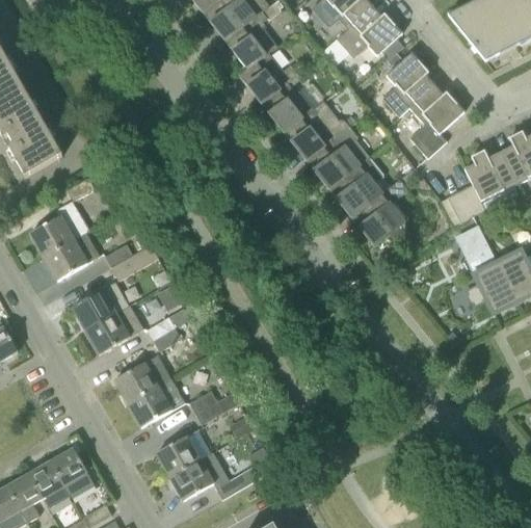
[(192,0),(202,10),(215,0),(192,0)]
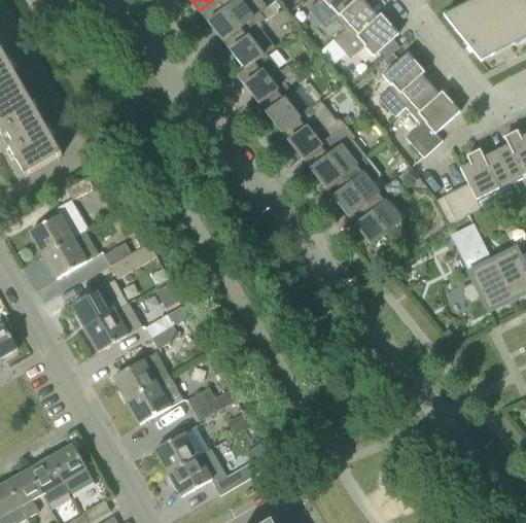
[(261,16),(258,11),(266,5),(261,0),(213,0),(200,10),(224,41),(261,16)]
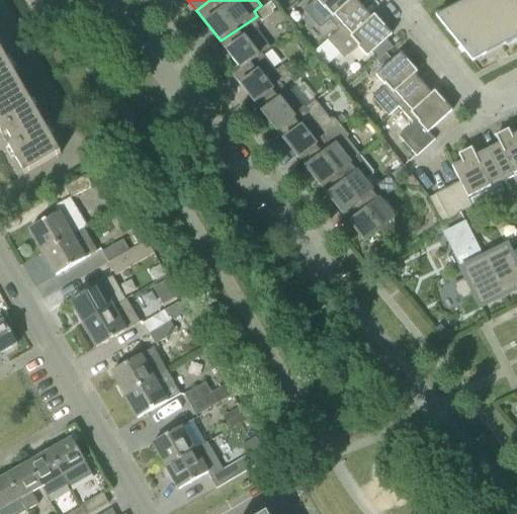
[(328,16),(338,26),(363,5),(358,0),(310,0),(304,6),(320,24),(328,16)]
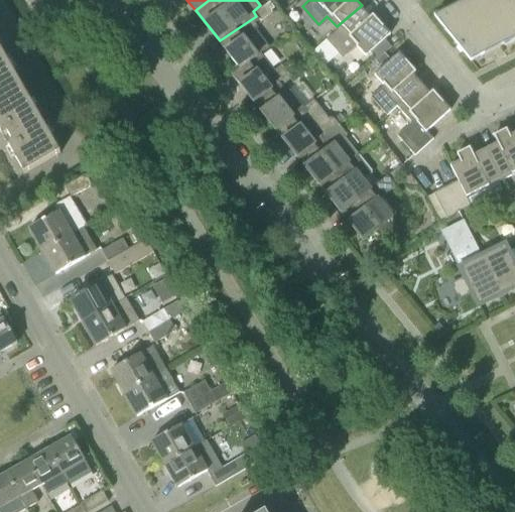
[(471,0),(462,5),(459,0),(433,12),(471,57),(514,34),(514,0),(471,0)]
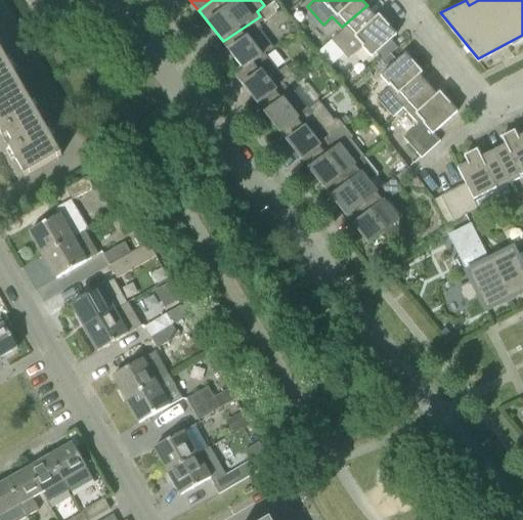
[(376,14),(367,5),(342,27),(330,37),(346,55),(357,45),(361,43),(371,53),(396,31),(383,17),(378,12),(376,14)]
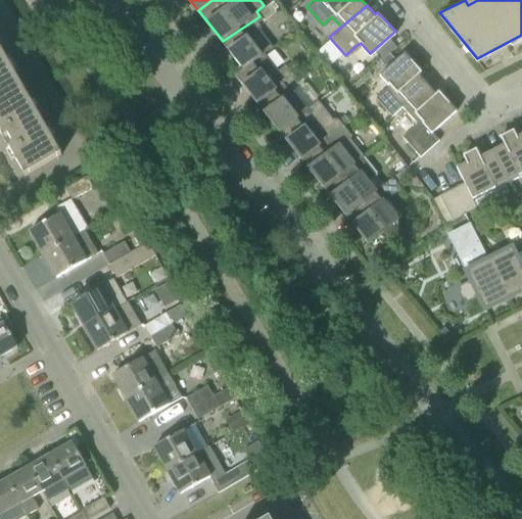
[(242,66),(265,50),(273,44),(257,26),(258,25),(255,19),(261,16),(259,16),(223,41),(242,66)]
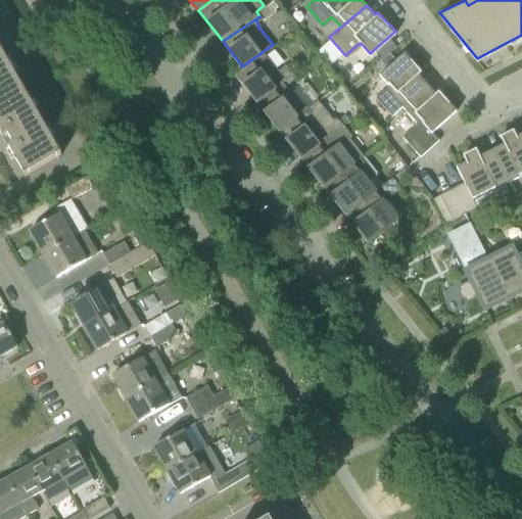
[(60,152),(22,85),(0,46),(0,131),(25,173),(60,152)]
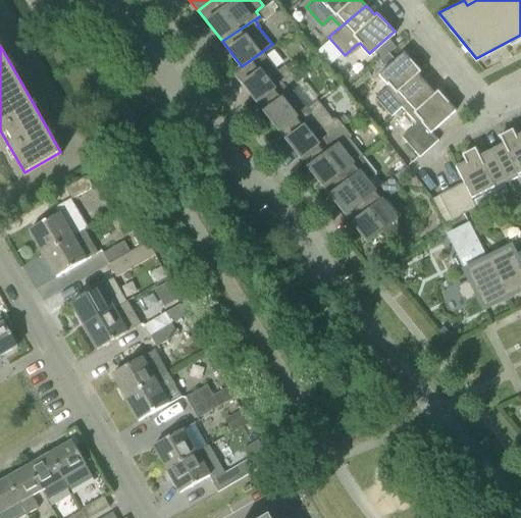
[(257,102),(283,83),(274,70),(278,68),(264,50),(242,66),(233,72),(257,102)]
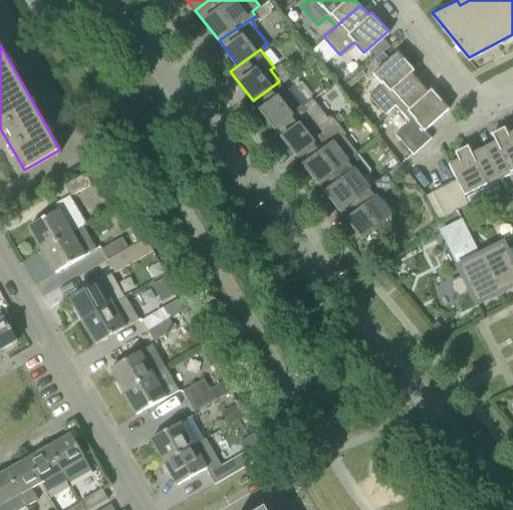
[(396,103),(421,81),(412,71),(414,68),(410,63),(397,49),(372,71),(381,81),(367,93),(385,112),(395,102),(396,103)]
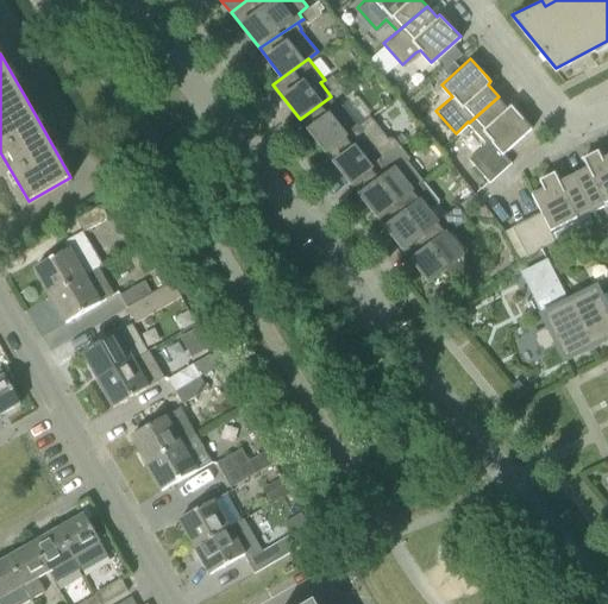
[(368,115),(358,123),(342,101),(338,105),(331,96),(300,119),(328,155),(373,120),(368,115)]
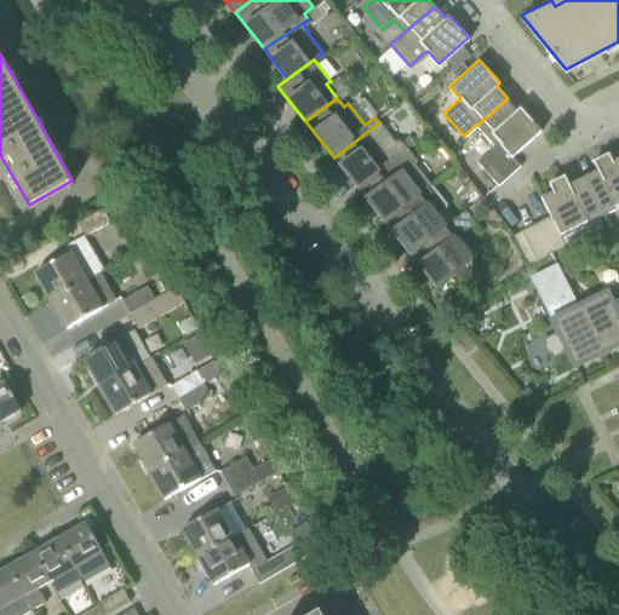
[(477,125),(496,144),(477,160),(497,182),(519,162),(511,155),(540,128),(526,111),(520,105),(516,109),(508,98),(477,125)]
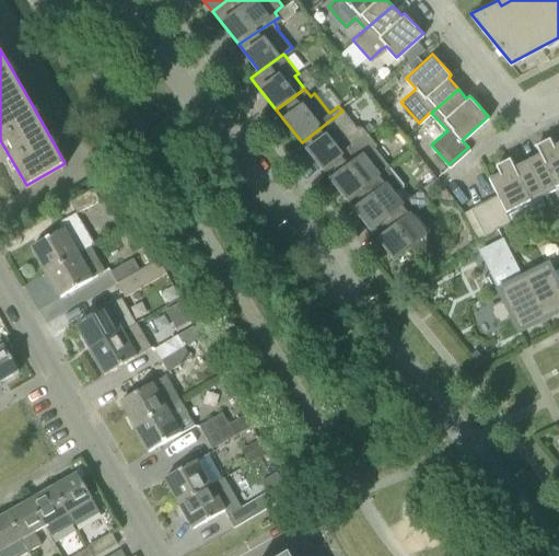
[(302,142),(324,171),(368,135),(360,125),(353,125),(342,111),(302,142)]
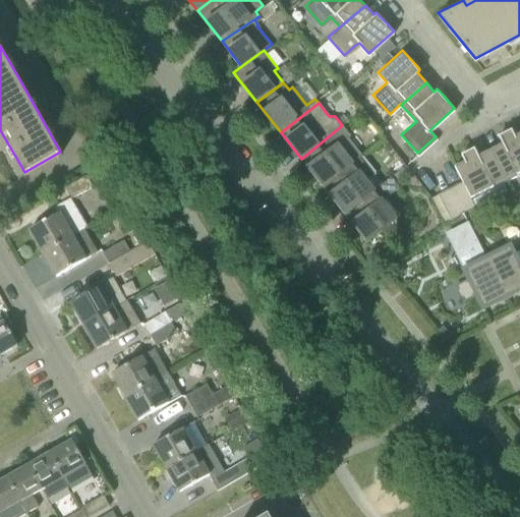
[(322,184),(351,161),(360,153),(345,134),(348,132),(342,125),(301,159),(322,184)]
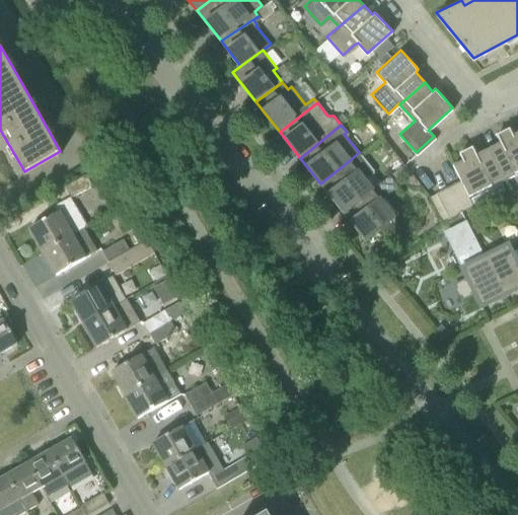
[(517,169),(517,130),(512,134),(509,127),(496,133),(500,141),(488,147),(504,178),(516,171),(516,170),(517,169)]
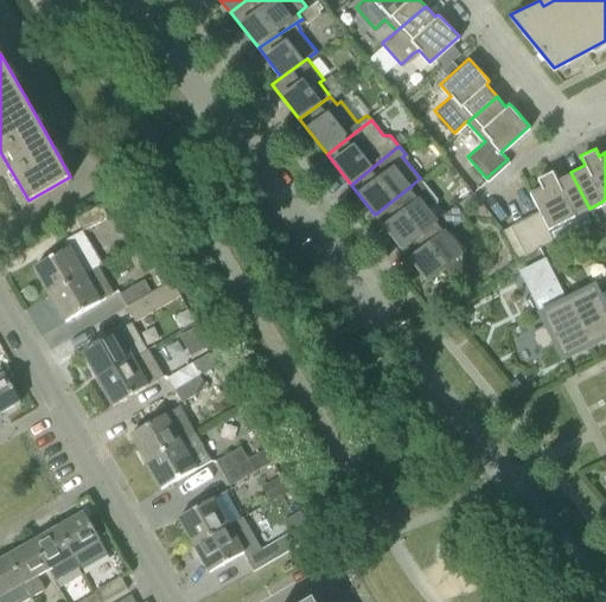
[(530,191),(538,209),(548,228),(573,215),(574,216),(589,209),(571,172),(556,179),(552,170),(536,178),(541,185),(530,191)]
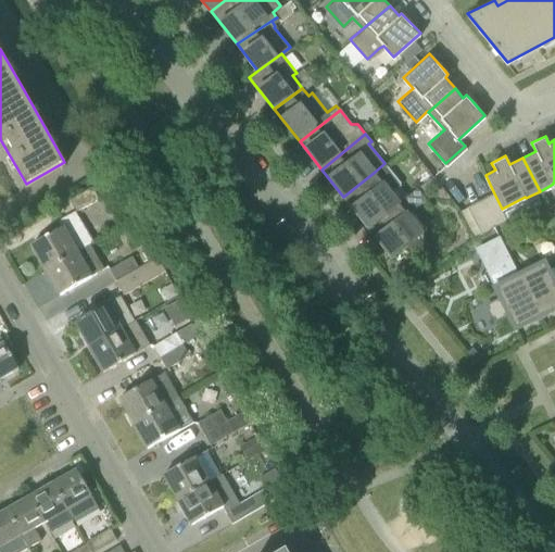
[(367,226),(394,204),(387,193),(390,191),(375,172),(343,197),(367,226)]
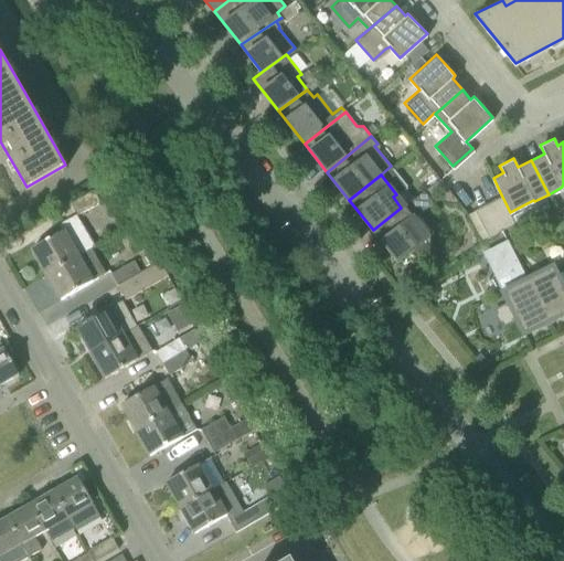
[(424,189),(401,208),(373,230),(397,261),(408,251),(421,260),(431,246),(431,243),(431,241),(431,239),(429,236),(413,215),(433,201),(431,197),(446,184),(439,177),(424,189)]
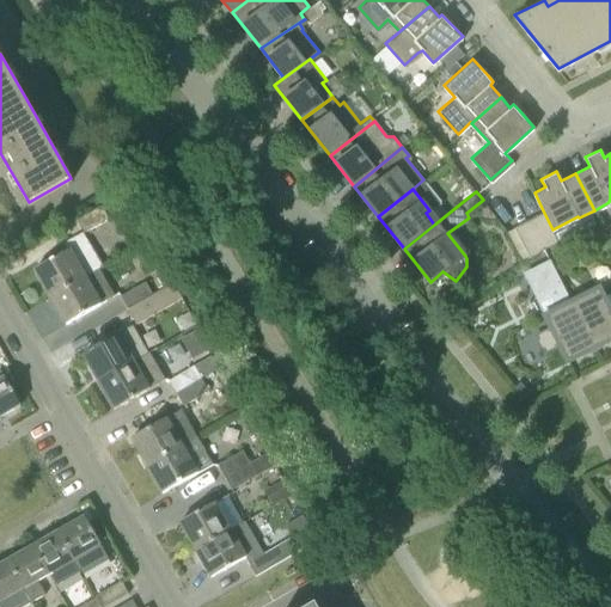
[(101,203),(75,218),(84,231),(108,215),(101,203)]
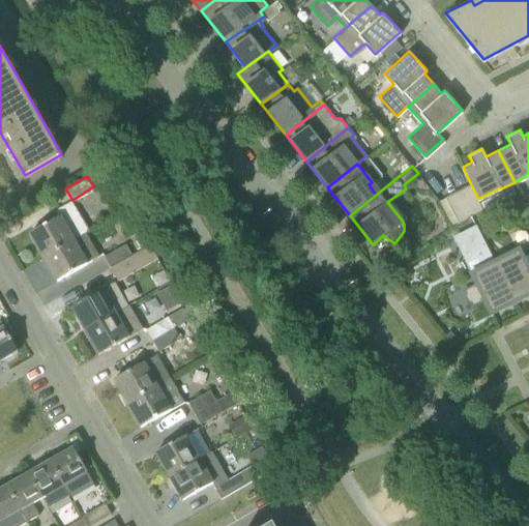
[(470,182),(458,188),(471,214),(483,208),(478,199),(470,182)]
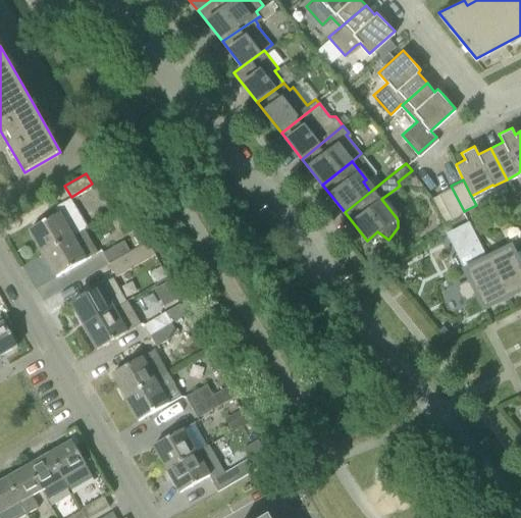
[(464,211),(451,186),(438,192),(451,217),(464,211)]
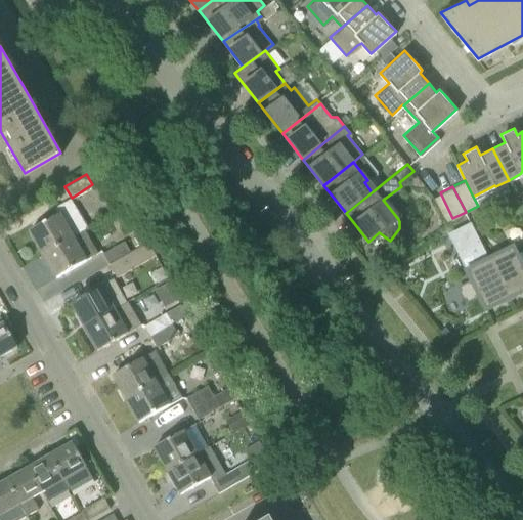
[(43,252),(84,228),(87,226),(71,197),(54,206),(57,212),(30,228),(43,252)]
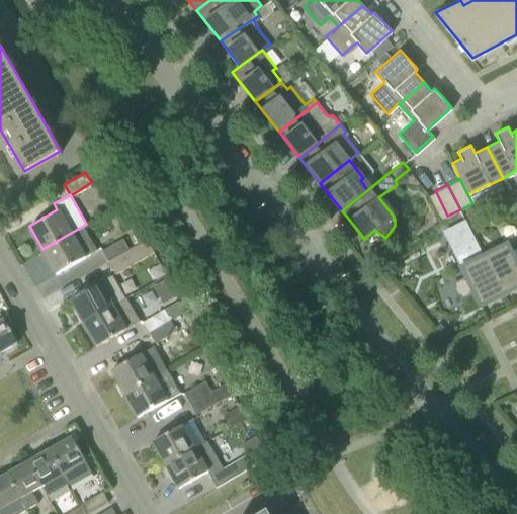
[(56,272),(85,255),(85,254),(95,248),(83,226),(42,249),(56,272)]
